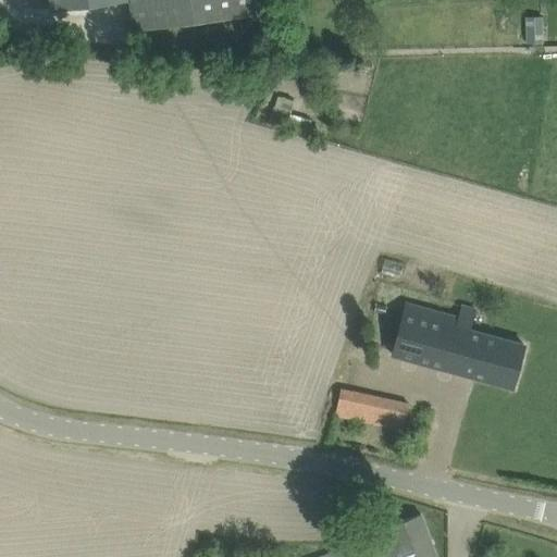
[(50,0),(52,12),(130,1),(134,31),(134,32),(260,14),(257,0),(50,0)]
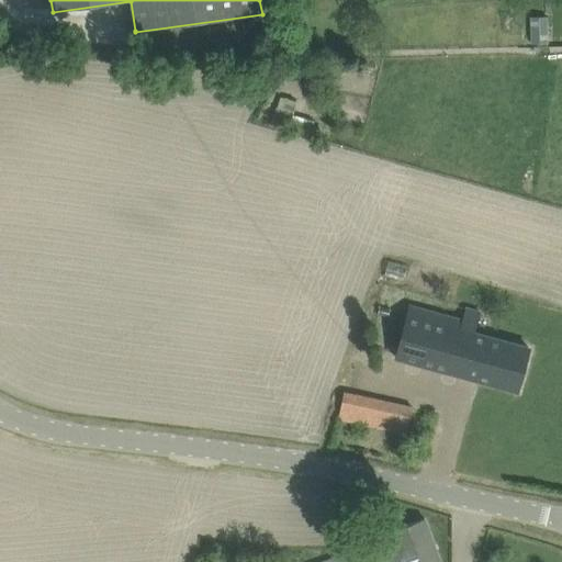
[(549,14),(531,14),(531,42),(549,41),(549,14)]
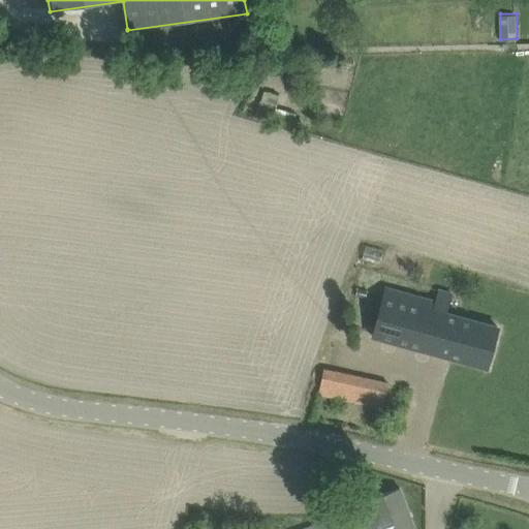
[(292,123),(296,113),(276,107),(280,95),(265,90),(261,100),(260,100),(256,115),(292,123)]
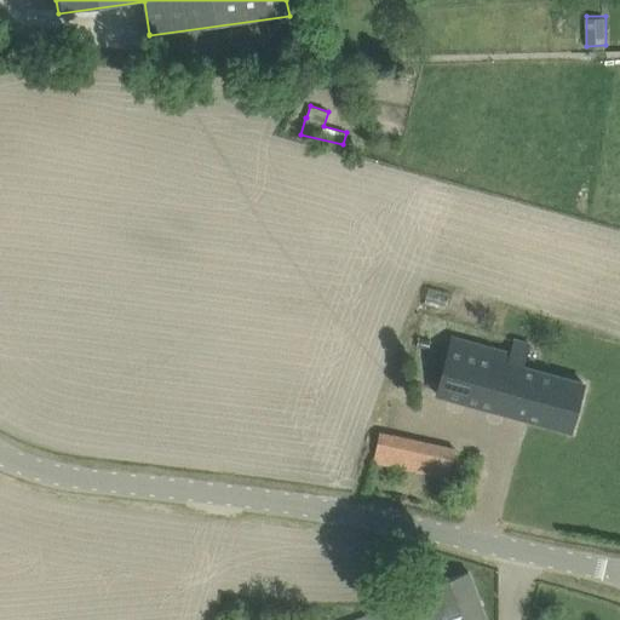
[(511,352),(453,337),(437,392),(572,430),(585,384),(523,367),(529,344),(515,339),(511,352)]
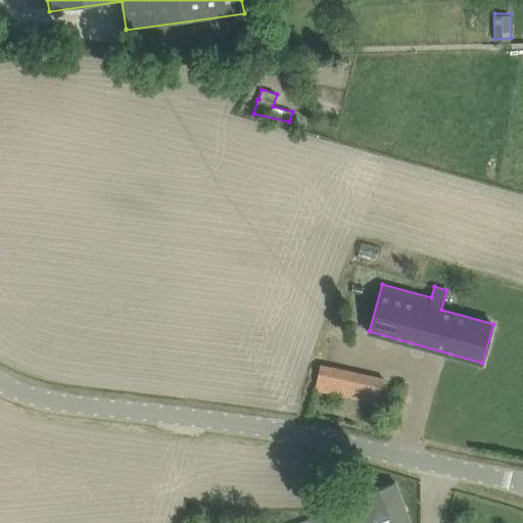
[(316,388),(379,402),(384,379),(321,365),(316,388)]
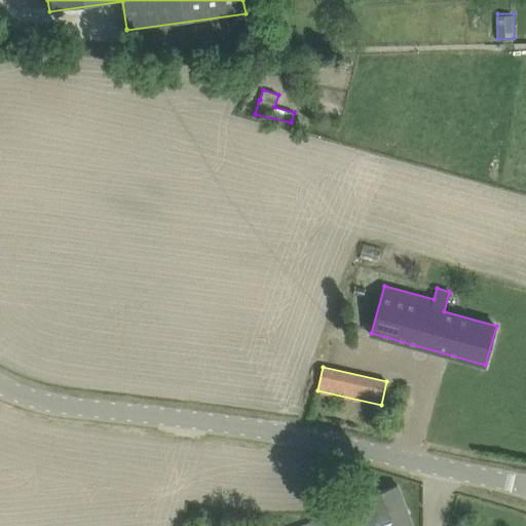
[(412,525),(398,484),(367,495),(369,502),(358,506),(303,525),(412,525)]
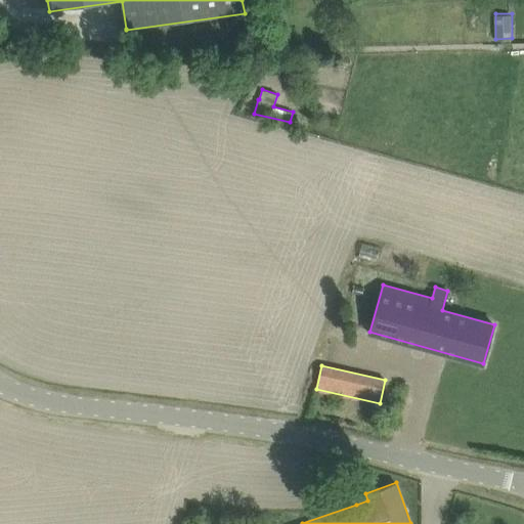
All buildings are outlined.
